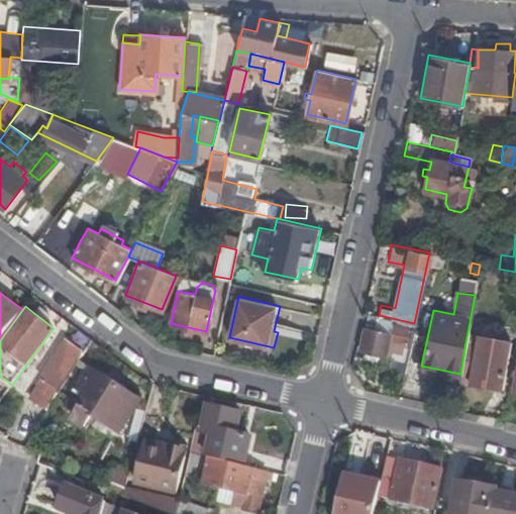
[(40,307),(35,314),(43,320),(48,313),(40,307)]
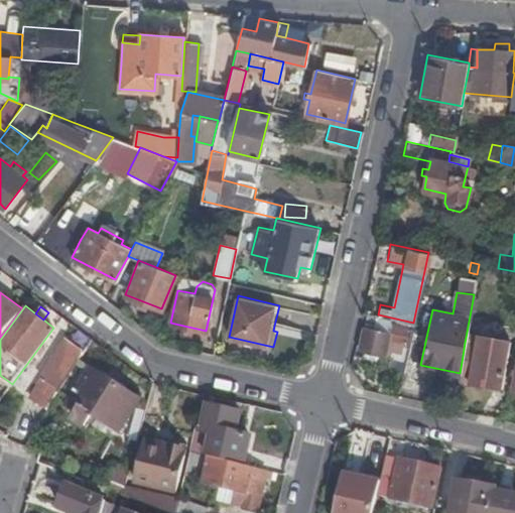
[(378,314),(377,314),(375,328),(362,326),(358,349),(384,355),(387,340),(403,343),(408,344),(413,323),(378,314)]
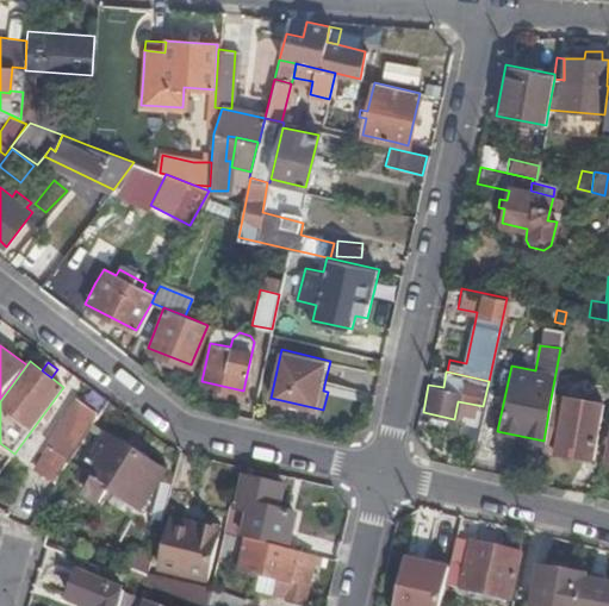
[(559,406),(557,422),(551,451),(589,458),(600,404),(561,397),(559,406)]
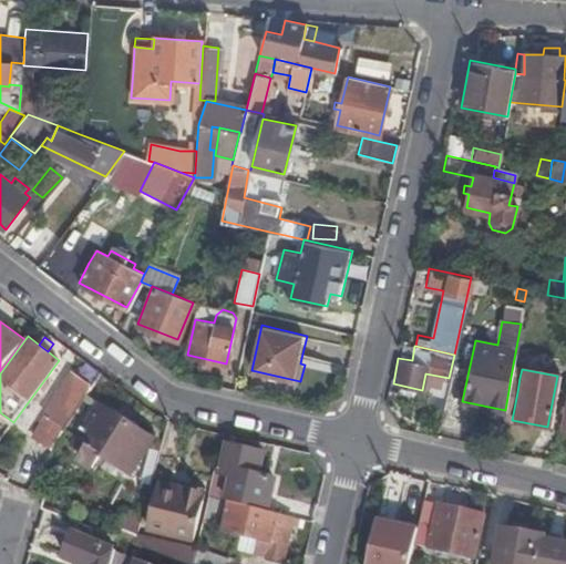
[(422,390),(439,393),(443,377),(425,373),(422,390)]
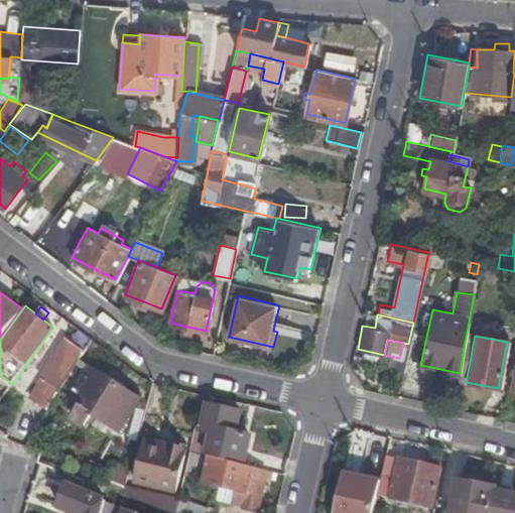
[(81,355),(82,352),(66,341),(48,365),(52,368),(44,381),(48,383),(57,390),(66,379),(81,355)]
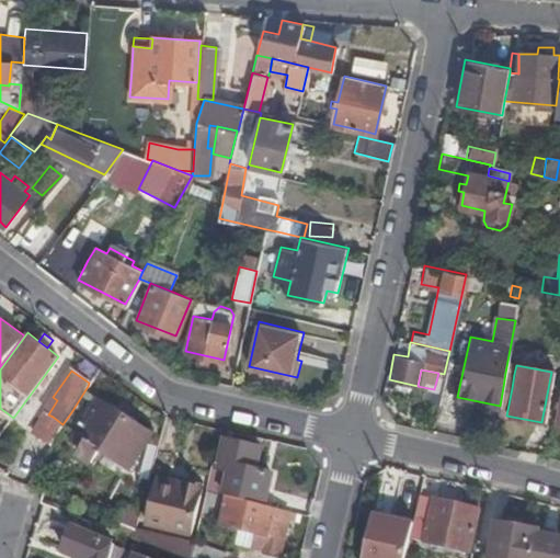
[(434,390),(440,391),(444,374),(438,373),(434,389),(434,390)]
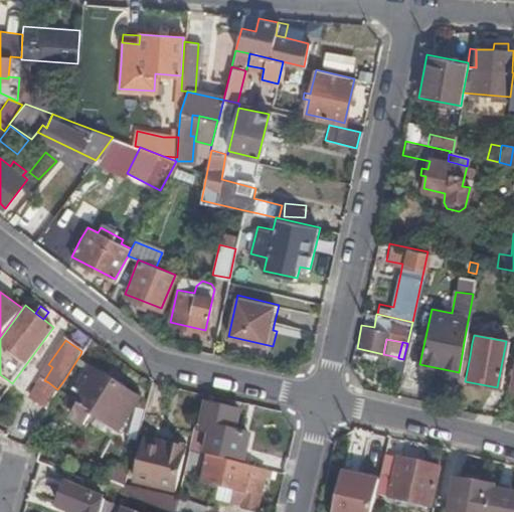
[(464,342),(462,355),(470,356),(472,343),(464,342)]
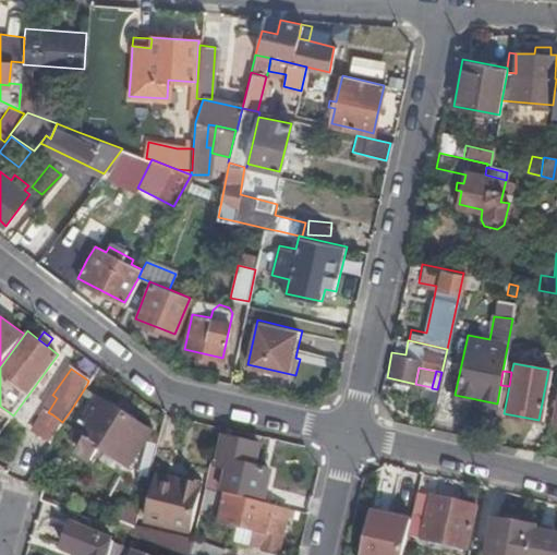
[(148,430),(87,384),(71,410),(83,418),(73,431),(87,443),(91,438),(124,462),(148,430)]
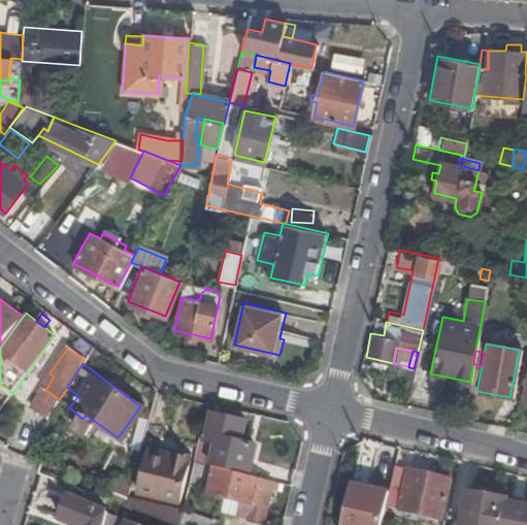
[(59,399),(50,392),(37,412),(47,418),(59,399)]
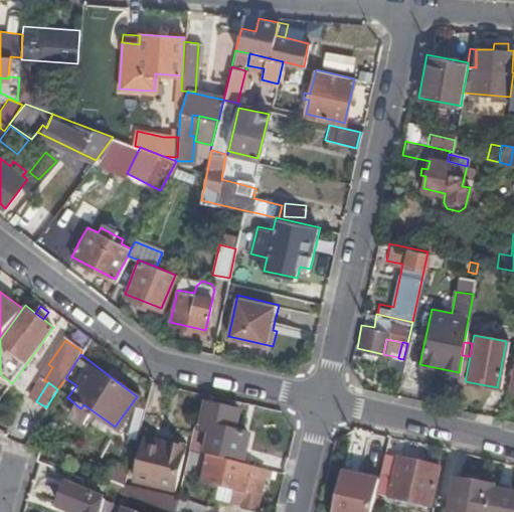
[(232,431),(236,410),(203,402),(198,428),(204,429),(205,424),(209,425),(232,431)]
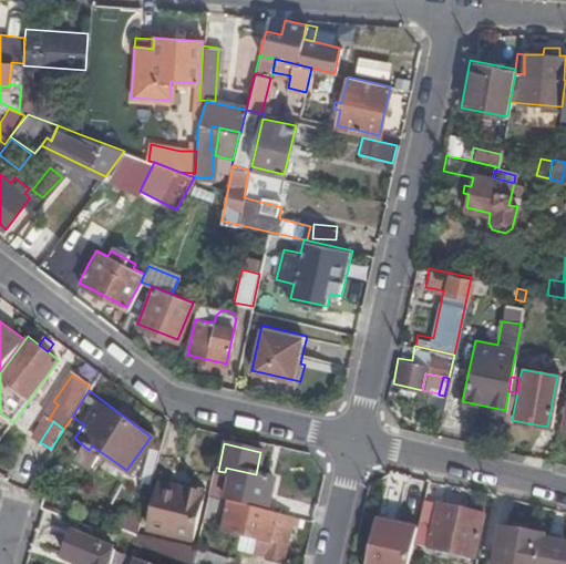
[(148,488),(157,451),(147,449),(137,488),(147,490),(148,488)]
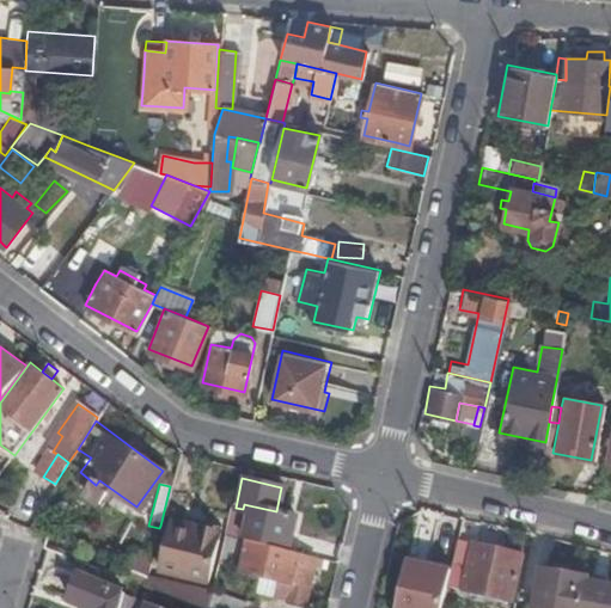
[(249,505),(242,538),(245,539),(286,548),(293,515),(276,511),(249,505)]
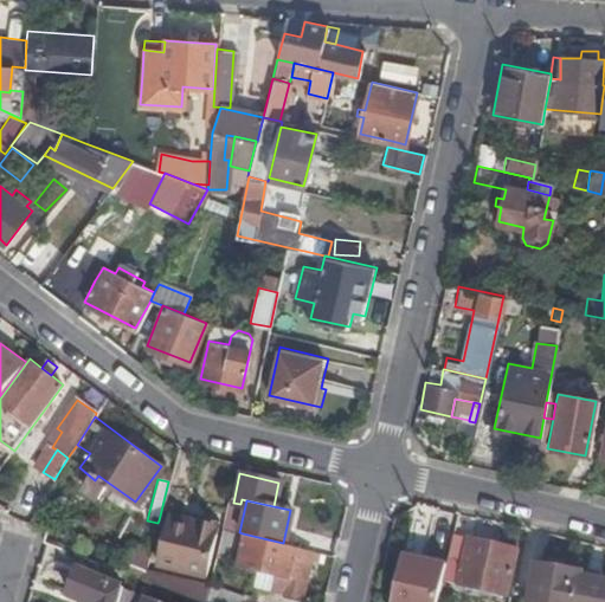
[(171,517),(168,523),(213,533),(216,526),(171,517)]
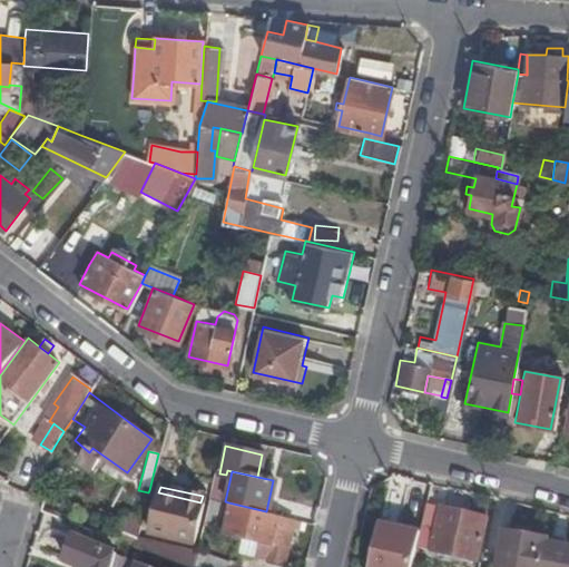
[(148,492),(141,520),(151,522),(149,531),(192,541),(200,502),(158,492),(149,490),(148,492)]
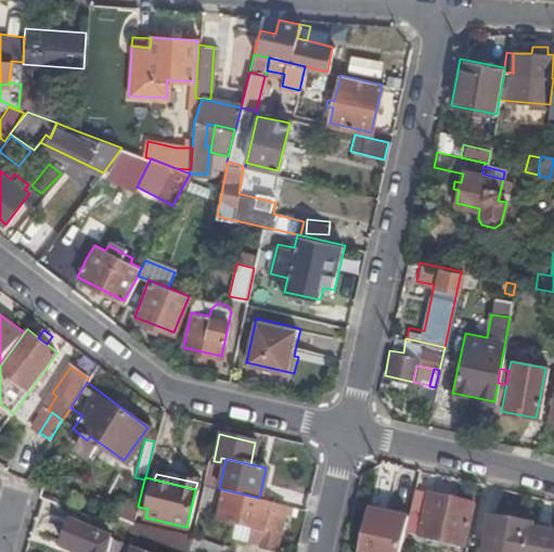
[(204,485),(197,513),(217,517),(222,489),(219,488),(204,485)]
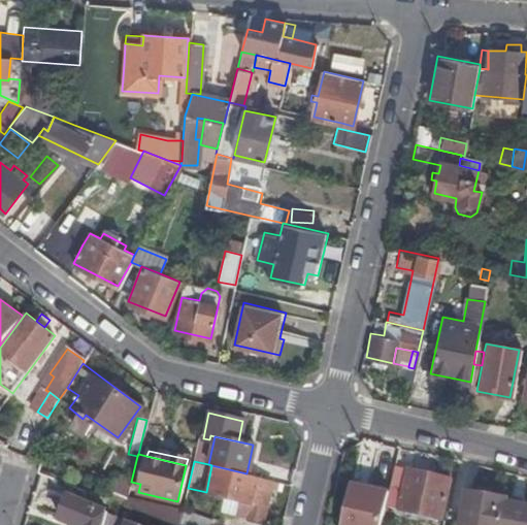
[(266,488),(268,479),(246,473),(211,465),(206,492),(236,499),(233,513),(261,520),(269,488),(266,488)]
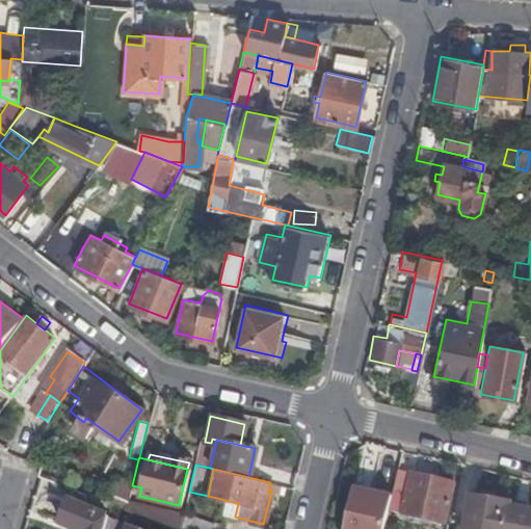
[(452,481),(395,469),(394,477),(390,496),(387,509),(443,522),(452,481)]
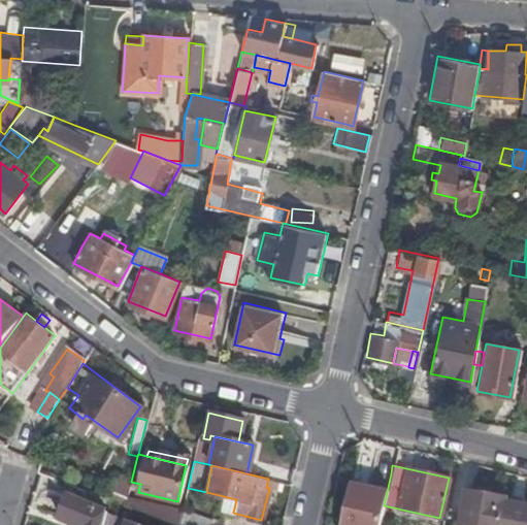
[(119,493),(127,496),(131,482),(122,480),(119,493)]
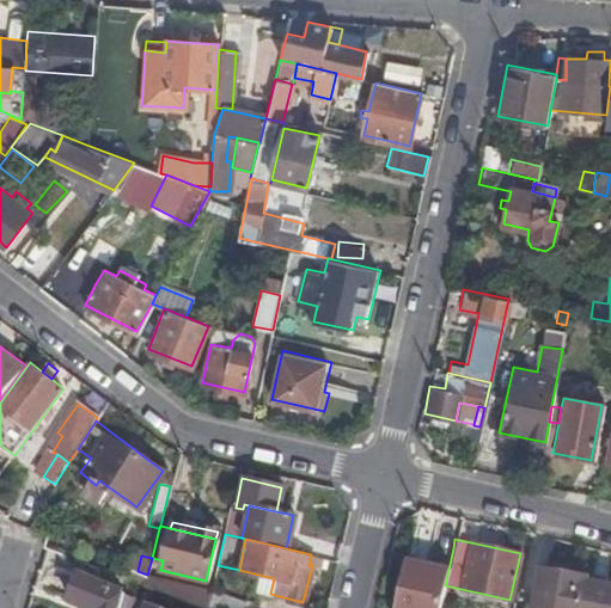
[(440,607),(445,585),(448,570),(405,560),(393,607),(440,607)]
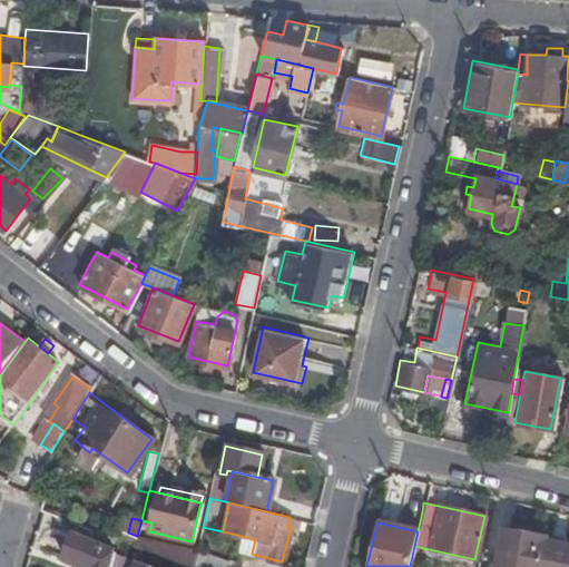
[(538,566),(542,540),(543,535),(536,534),(536,531),(529,528),(519,526),(512,526),(509,527),(508,528),(500,527),(492,566),(538,566)]
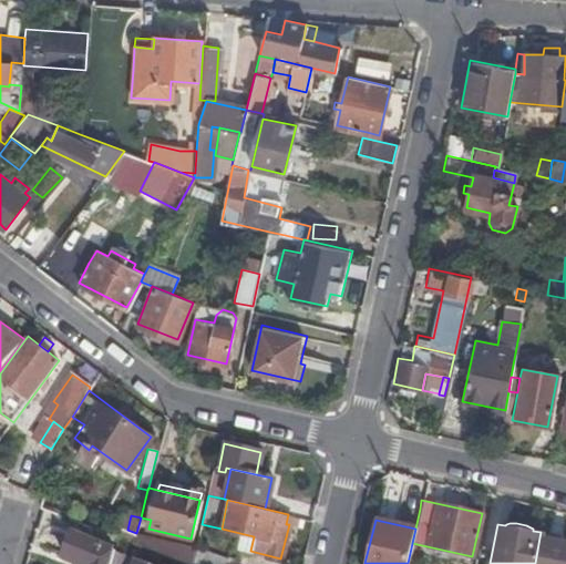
[(110,563),(114,550),(71,533),(62,556),(81,563),(80,563),(110,563)]
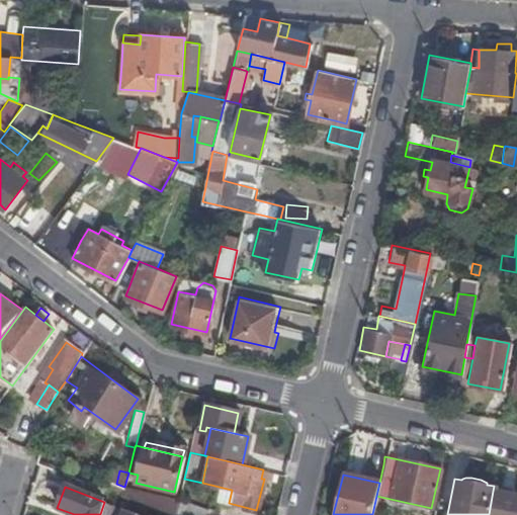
[(516,514),(516,495),(493,491),(489,514),(516,514)]
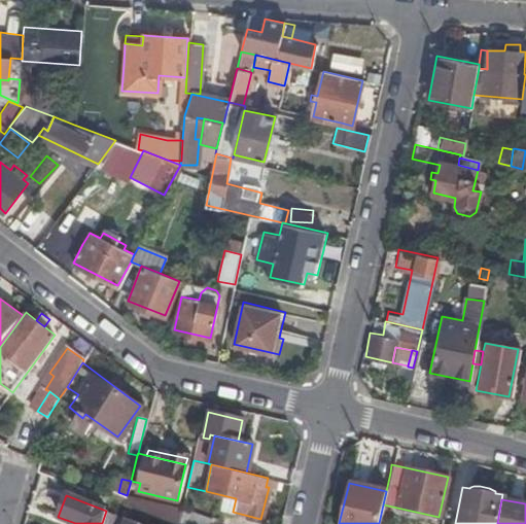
[(140,523),(138,523),(106,511),(102,523),(140,523)]
